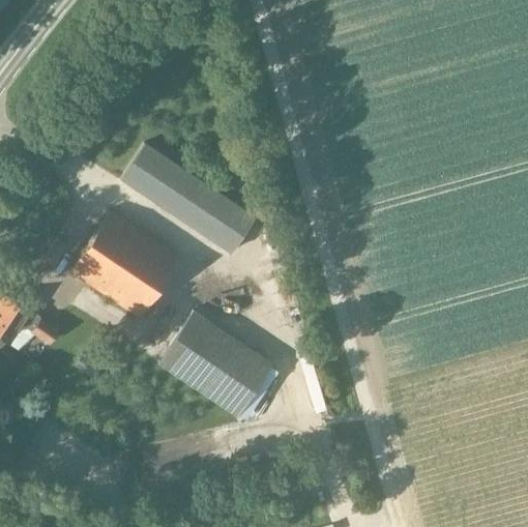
[(231,254),(255,220),(143,145),(120,180),(231,254)]
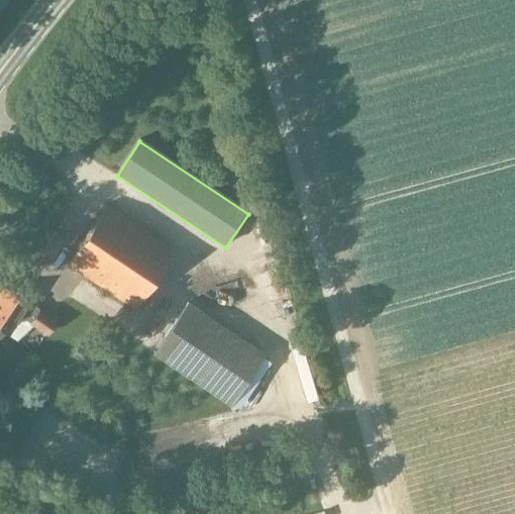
[(134,311),(175,251),(107,207),(68,266),(134,311)]
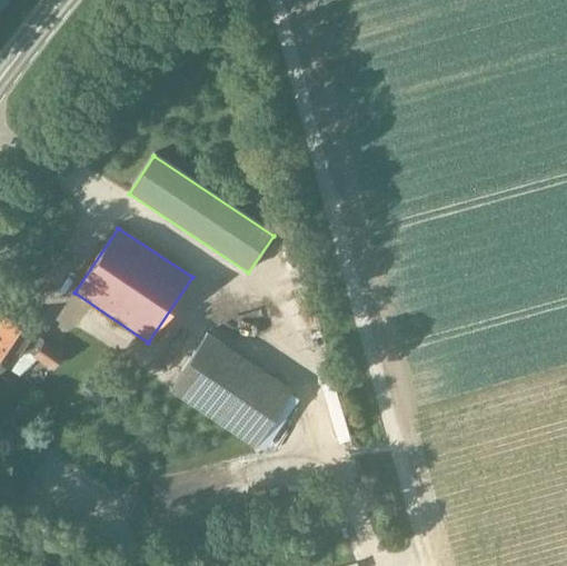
[(21,357),(30,355),(53,370),(62,357),(45,345),(43,346),(32,339),(33,338),(5,318),(0,325),(0,374),(3,373),(7,368),(11,371),(21,357)]
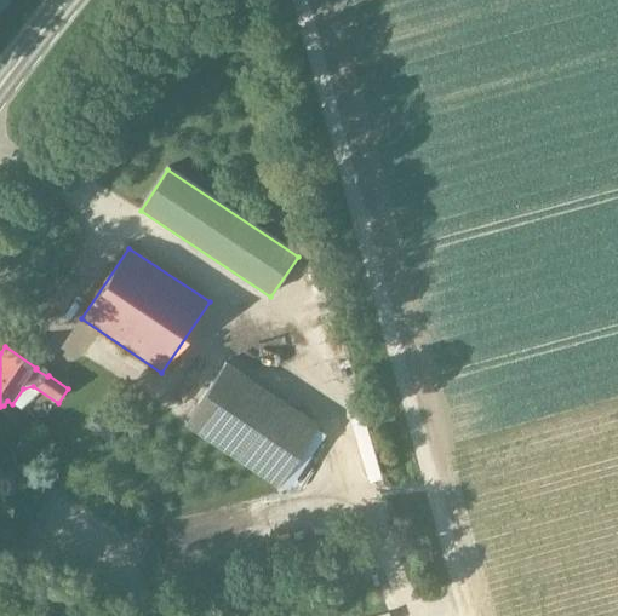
[(227,364),(186,426),(278,488),(319,426),(227,364)]
